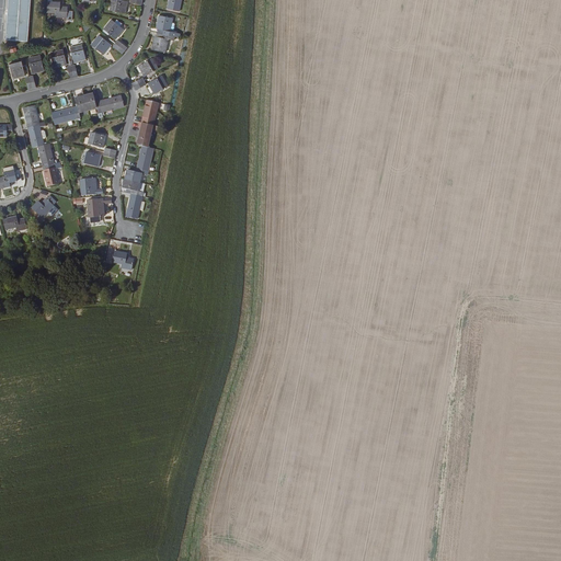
[(8,0),(6,39),(27,41),(30,0),(8,0)]
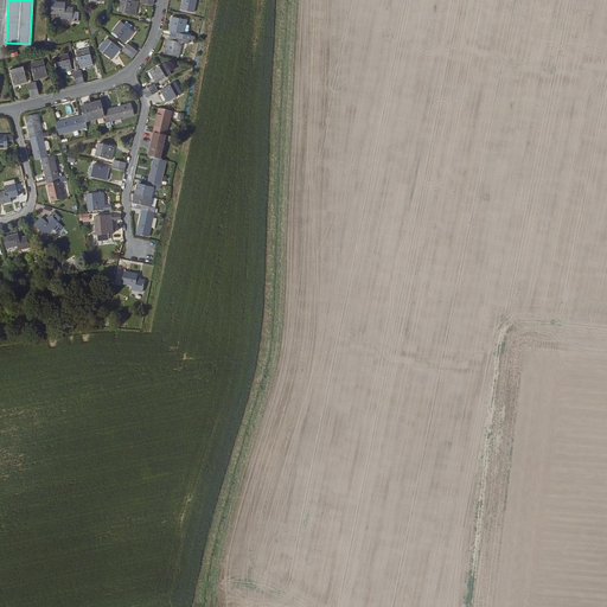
[(129,0),(121,0),(119,11),(135,14),(138,1),(129,0)]
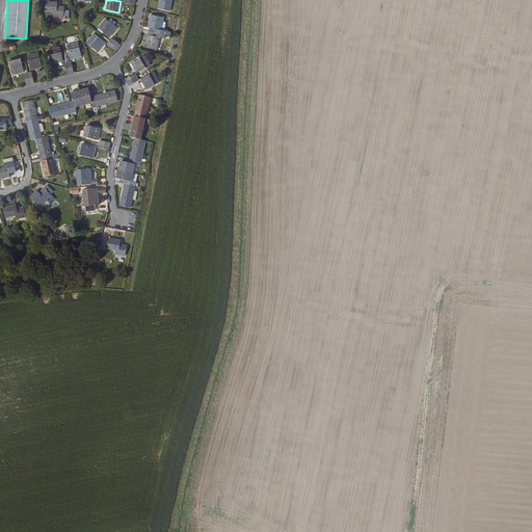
[(170,10),(171,0),(161,0),(160,8),(170,10)]
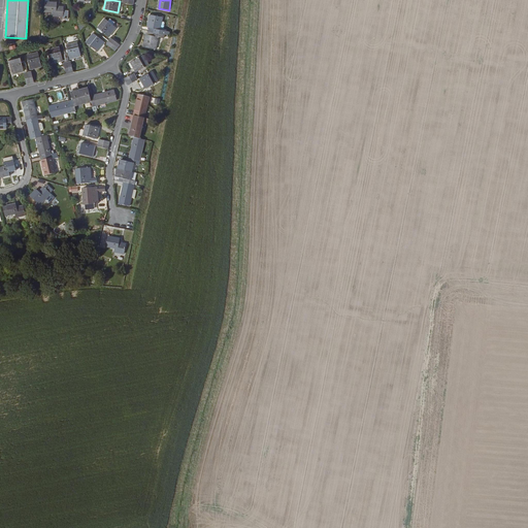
[(64,11),(64,6),(57,6),(57,2),(45,1),(44,11),(54,12),(53,17),(63,17),(64,11)]
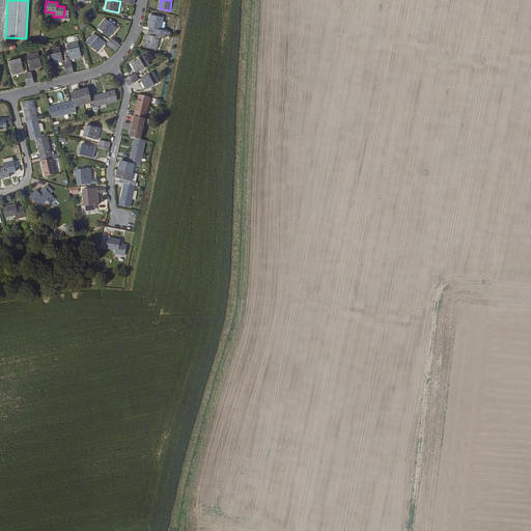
[(161,29),(163,17),(150,15),(147,27),(148,27),(156,29),(155,32),(165,34),(169,35),(170,32),(161,29)]
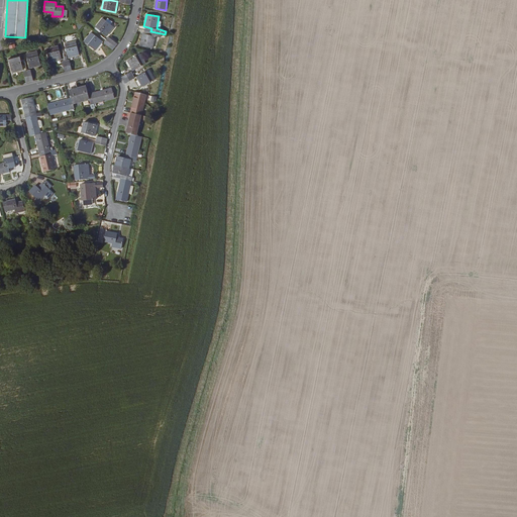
[(107,35),(113,26),(111,24),(107,21),(102,18),(95,27),(107,35)]
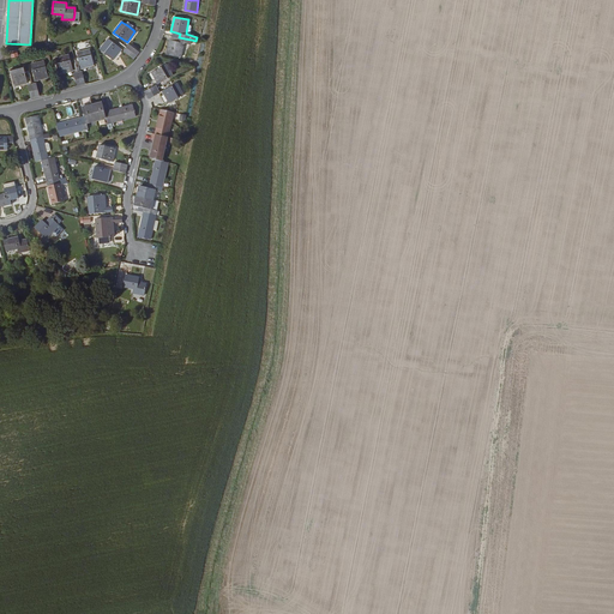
[(181,58),(184,42),(191,43),(191,40),(179,37),(179,41),(170,40),(169,40),(167,54),(181,58)]
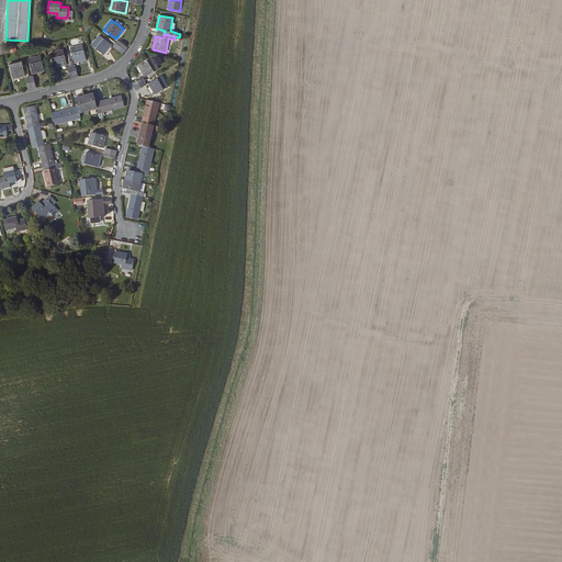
[(109,48),(111,45),(99,35),(92,45),(103,54),(109,48)]
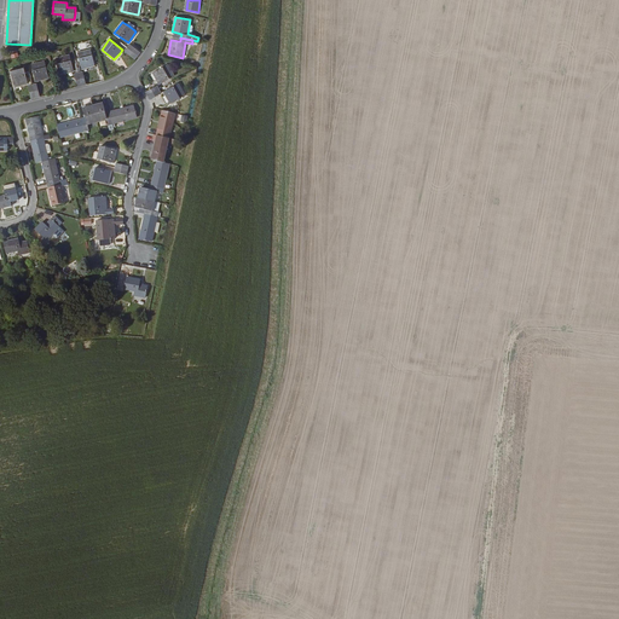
[(140,52),(131,44),(127,47),(137,56),(140,52)]
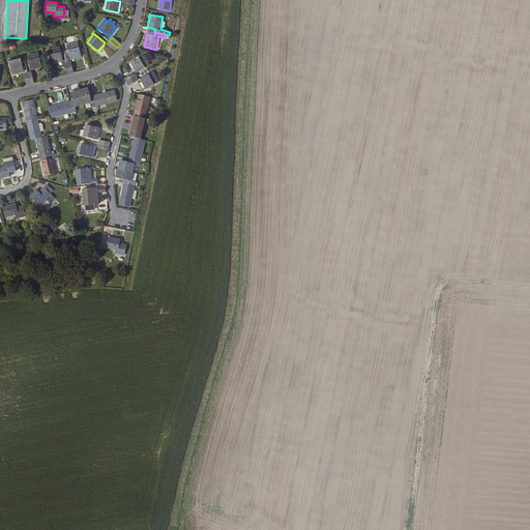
[(117,48),(109,40),(107,43),(115,50),(117,48)]
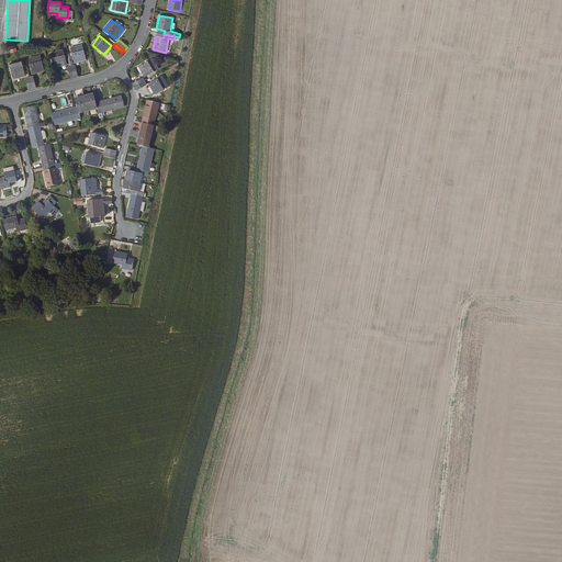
[(71,47),(75,63),(86,59),(82,45),(71,47)]
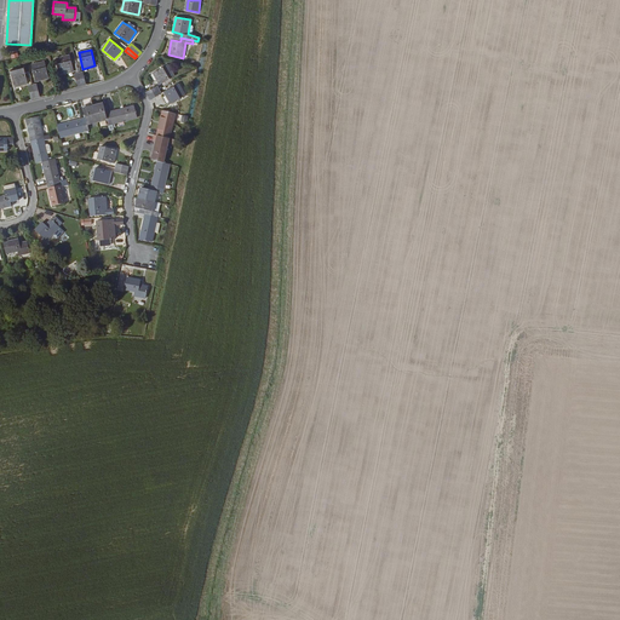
[(57,58),(61,74),(74,70),(69,55),(57,58)]
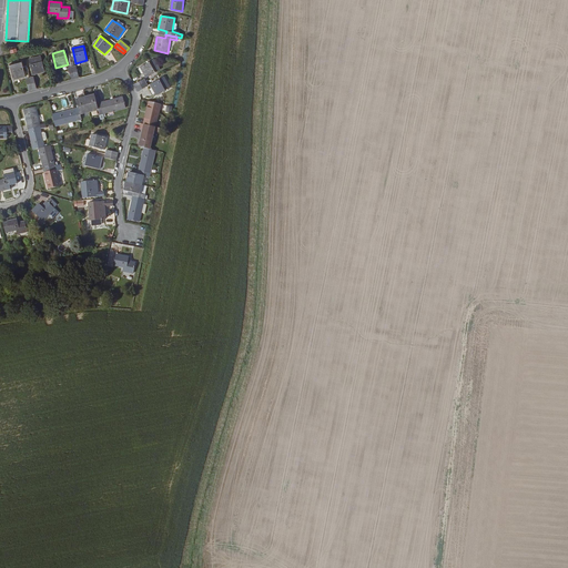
[(29,59),(33,73),(44,71),(41,57),(29,59)]
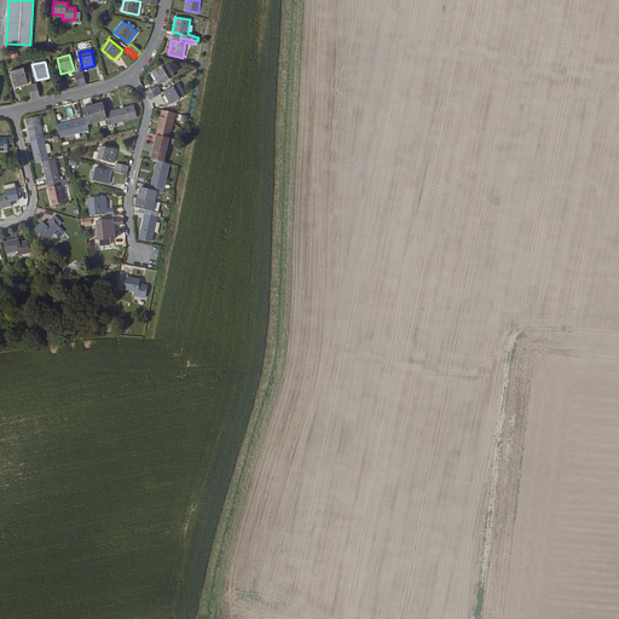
[(154,73),(161,84),(175,76),(168,64),(154,73)]
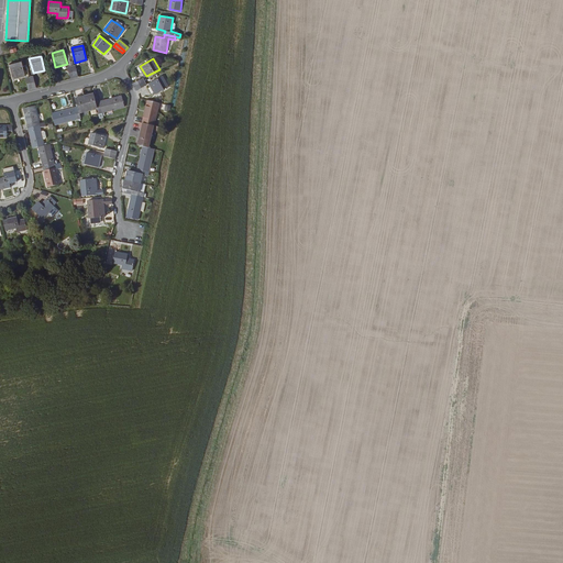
[(10,64),(13,78),(25,75),(21,61),(10,64)]
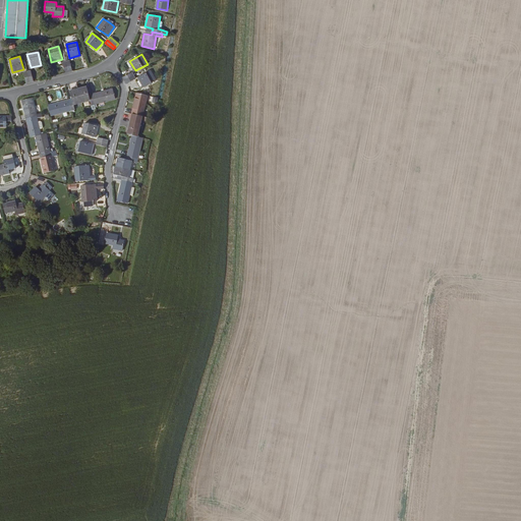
[(138,76),(143,87),(157,79),(151,70),(138,76)]
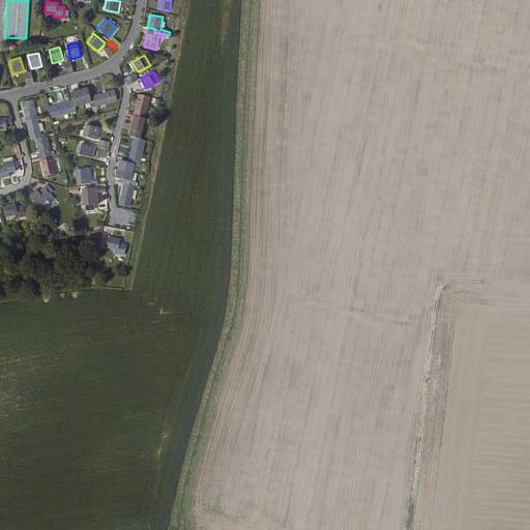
[(129,85),(139,80),(137,76),(127,81),(129,85)]
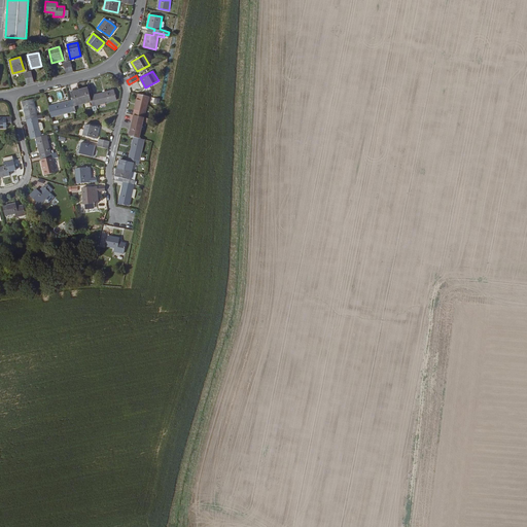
[(96,105),(94,95),(91,96),(88,88),(79,90),(83,103),(92,101),(93,106),(96,105)]
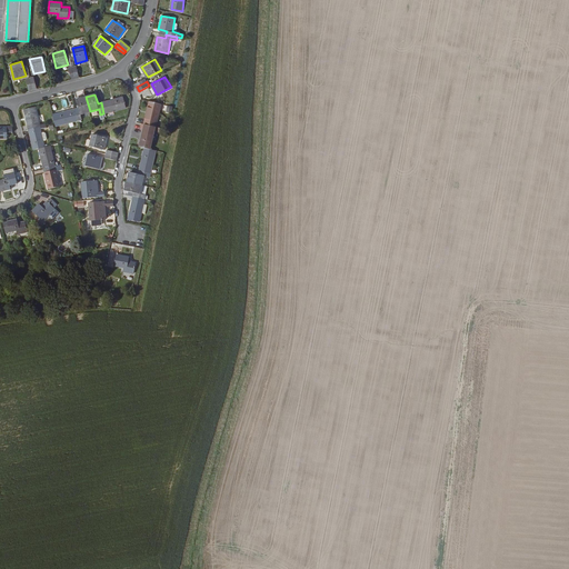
[(90,111),(86,97),(77,99),(79,108),(76,109),(78,120),(82,119),(81,113),(90,111)]
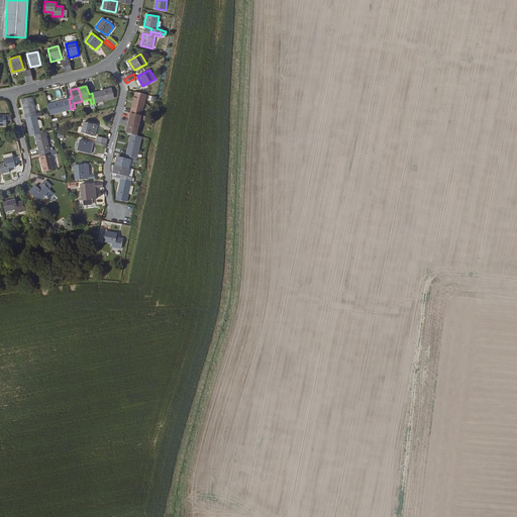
[(114,98),(112,88),(92,93),(94,103),(95,106),(99,105),(98,102),(103,101),(114,98)]
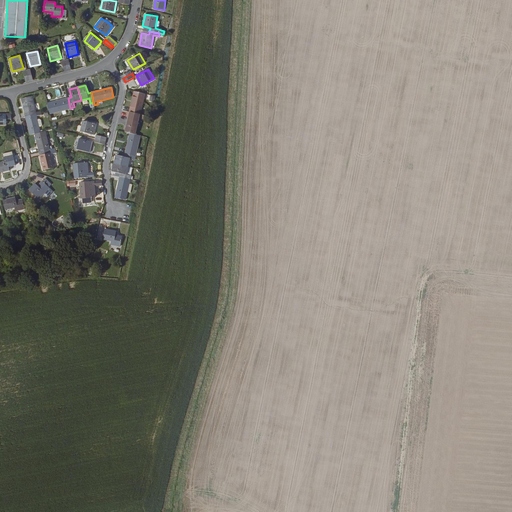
[(140,114),(145,94),(135,91),(130,112),(140,114)]
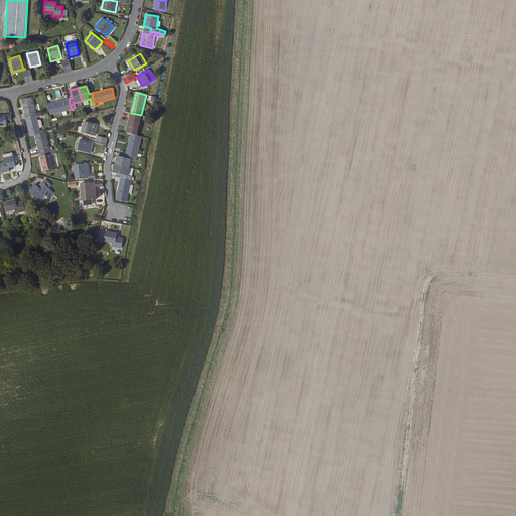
[(36,115),(32,97),(22,99),(26,118),(36,115)]
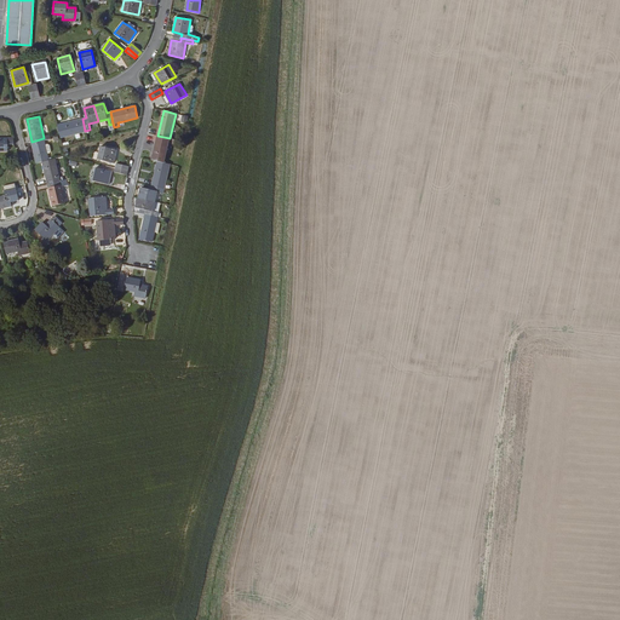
[(85,131),(82,119),(58,125),(61,137),(85,131)]
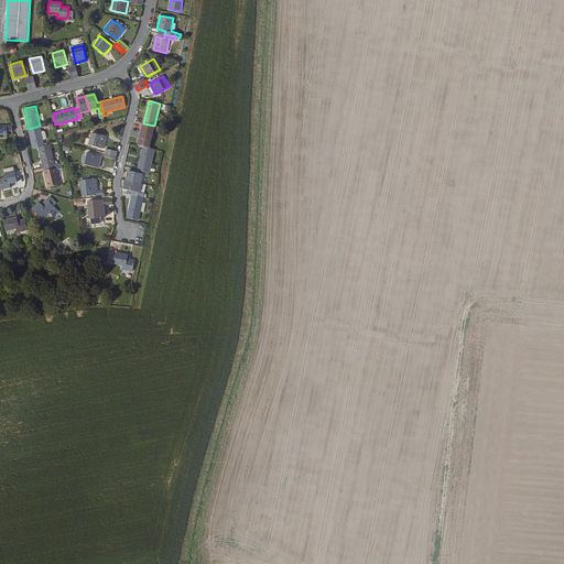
[(149,148),(153,130),(160,131),(161,127),(154,126),(143,123),(138,145),(145,148),(149,148)]
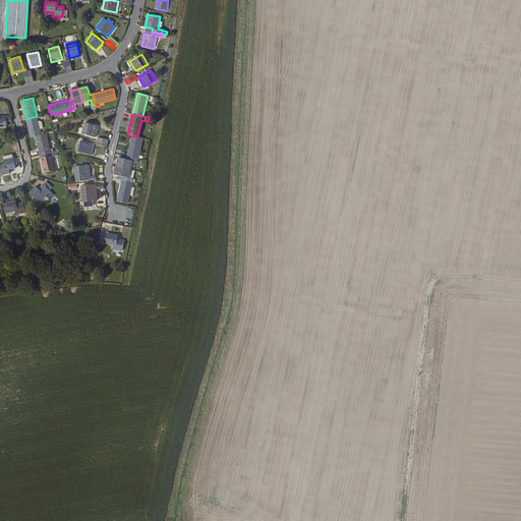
[(41,135),(37,116),(26,119),(32,137),(37,136),(41,135)]
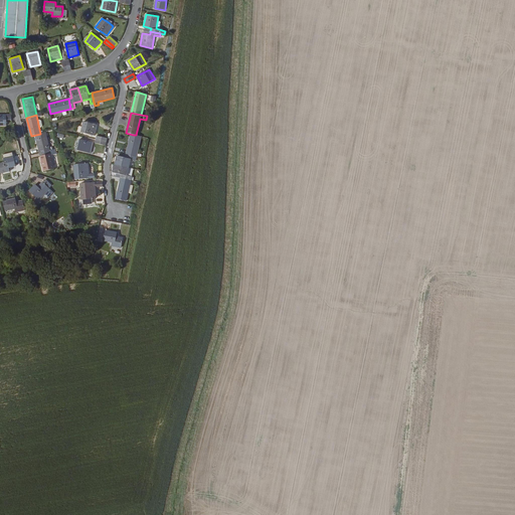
[(83,122),(80,132),(95,136),(97,125),(83,122)]
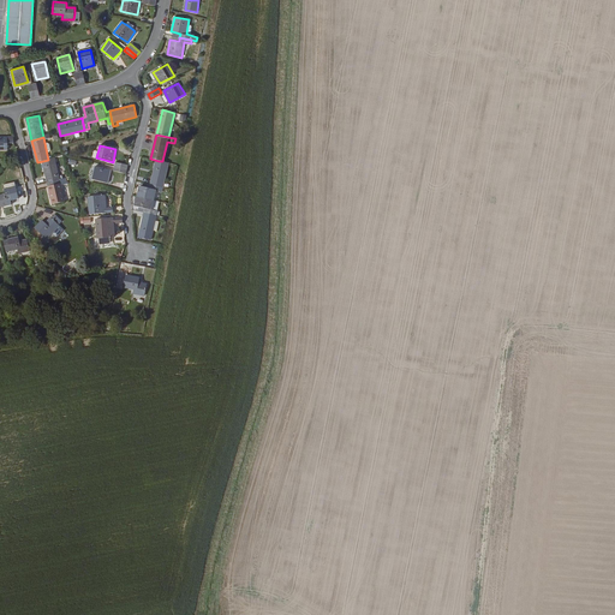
[(60,179),(54,157),(48,160),(43,161),(48,183),(60,179)]
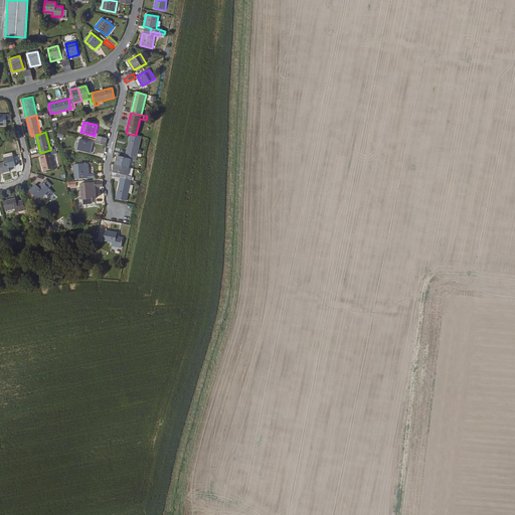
[(139,157),(143,137),(136,135),(133,135),(129,155),(139,157)]
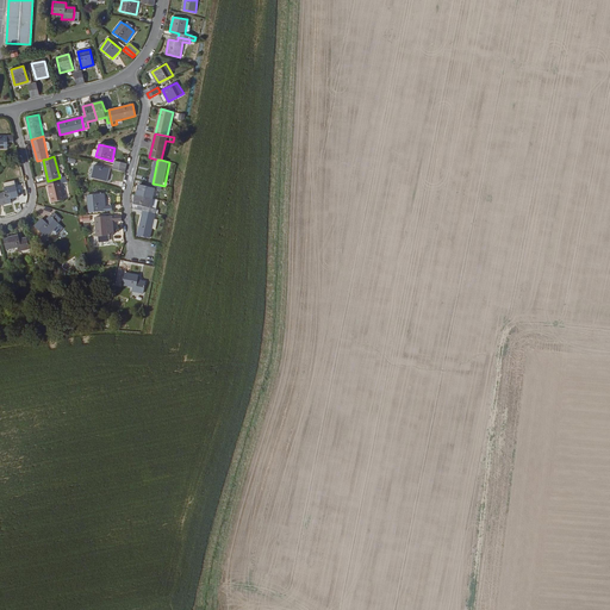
[(94,166),(91,178),(106,182),(110,169),(94,166)]
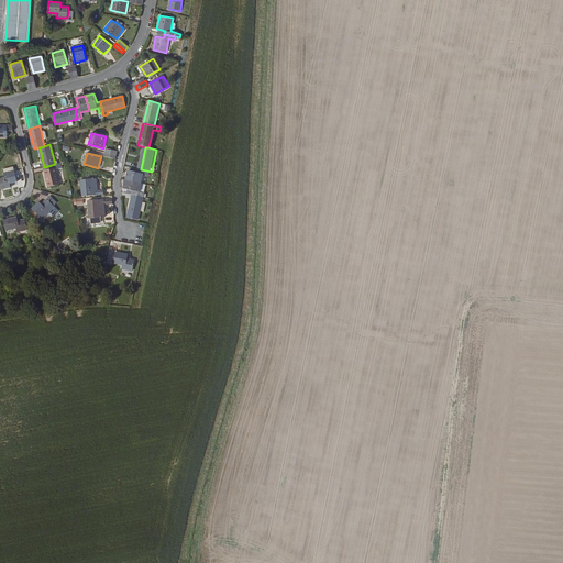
[(59,187),(55,164),(44,167),(50,189),(59,187)]
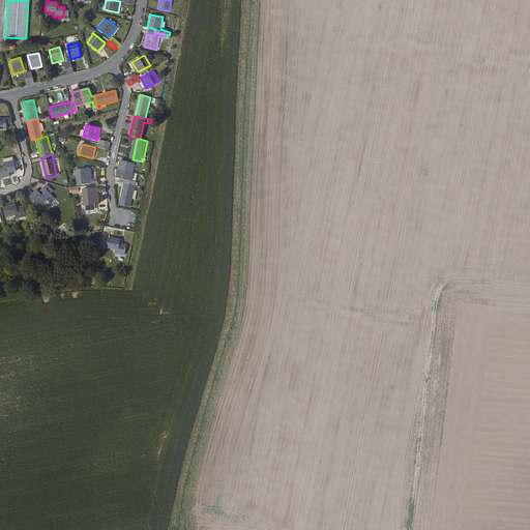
[(135,173),(137,165),(142,166),(143,162),(133,159),(131,163),(123,162),(121,170),(135,173)]
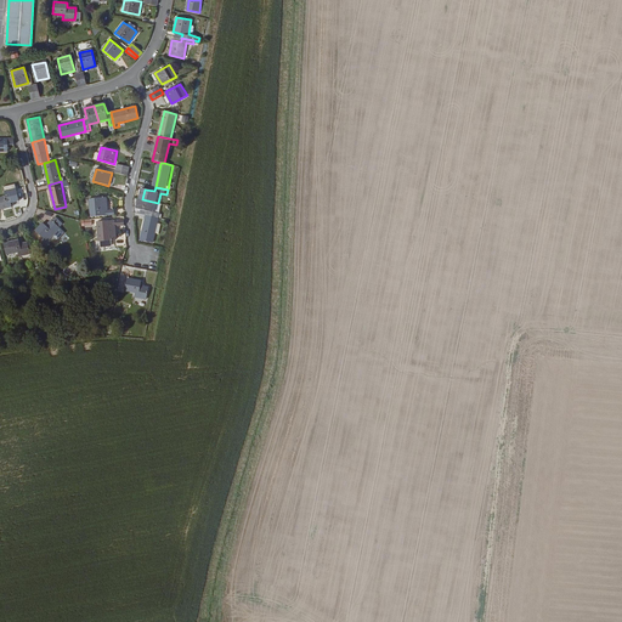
[(0,197),(0,209),(12,208),(11,203),(20,201),(17,190),(5,192),(6,196),(0,197)]
